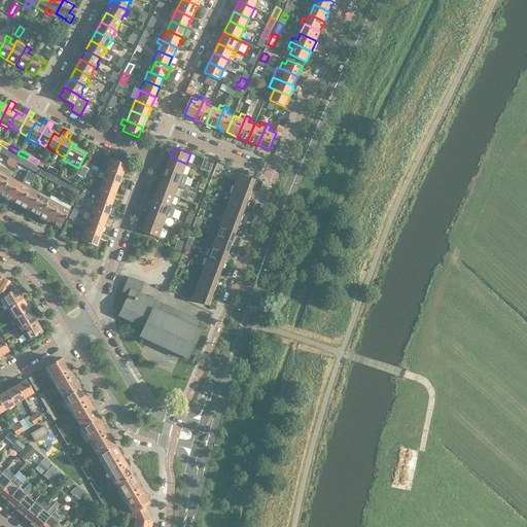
[(170,156),(166,168),(183,174),(186,164),(170,156)]
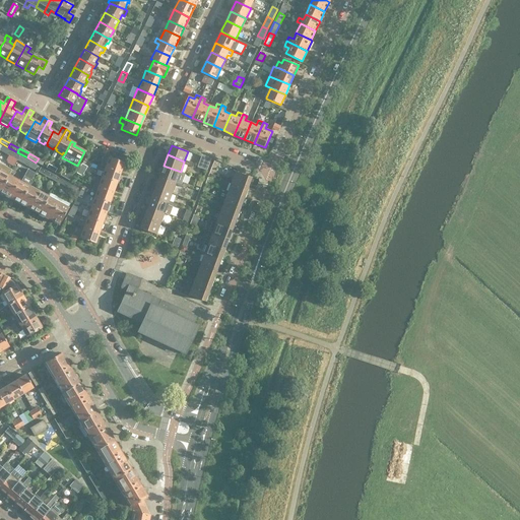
[(202,154),(198,167),(207,171),(211,158),(202,154)]
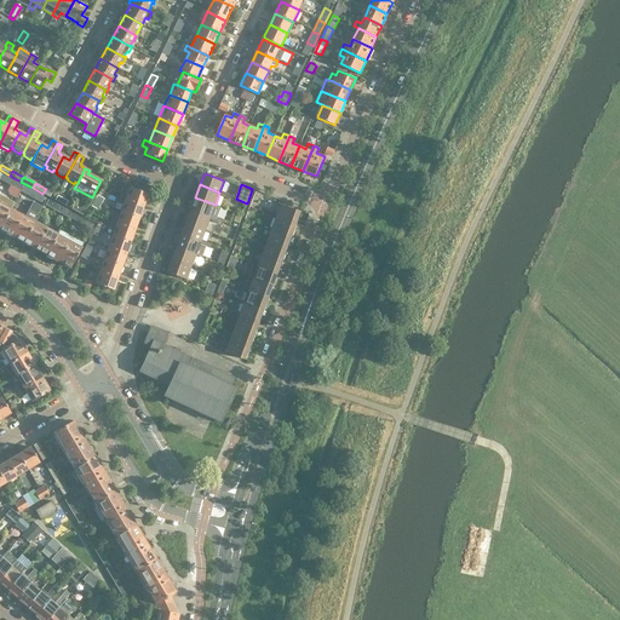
[(16,197),(19,191),(12,187),(11,187),(9,190),(11,195),(16,197)]
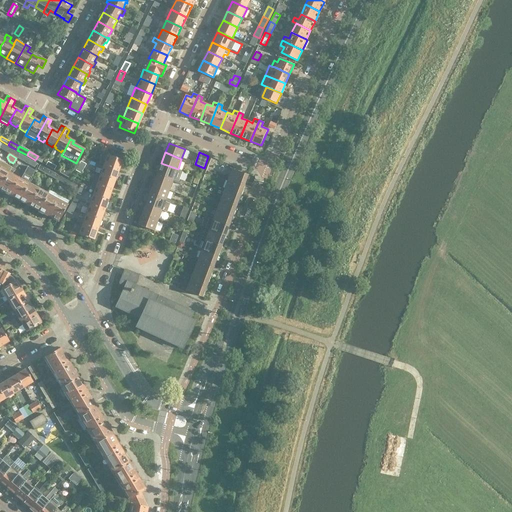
[(103,165),(118,171),(122,161),(107,155),(105,160),(100,158),(98,163),(103,165)]
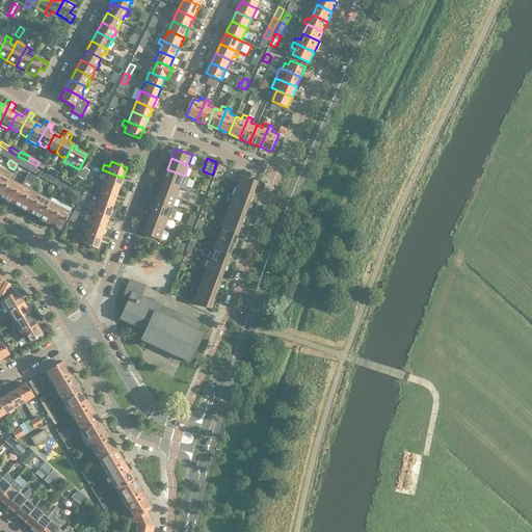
[(0,194),(12,173),(0,165),(0,194)]
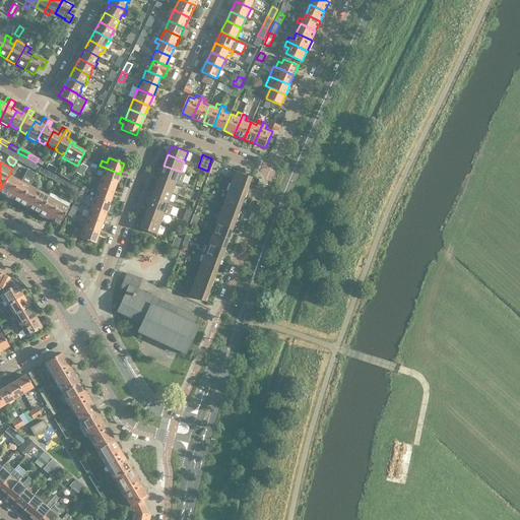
[(164,166),(160,175),(177,182),(181,172),(164,166)]
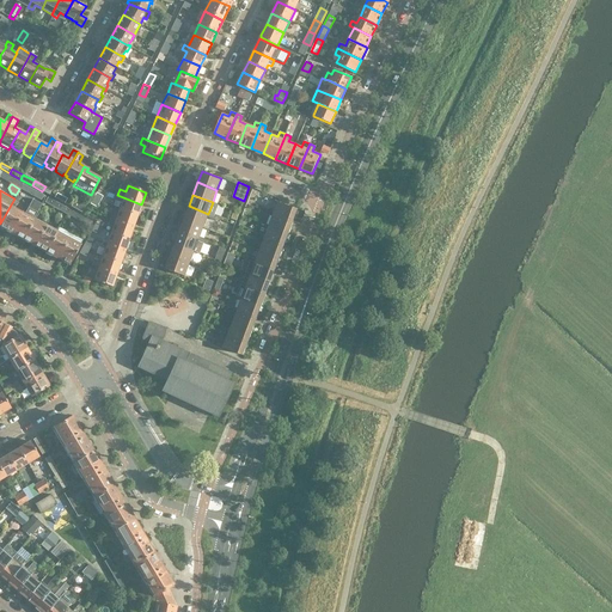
[(138,215),(141,204),(123,197),(121,203),(118,209),(138,215)]
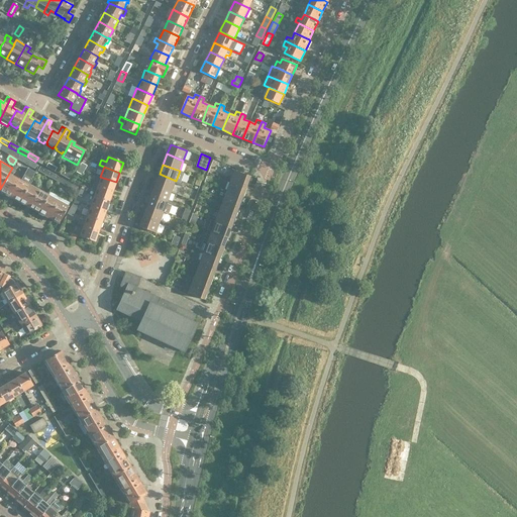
[(0,191),(18,202),(27,185),(34,172),(28,169),(22,181),(8,174),(0,189),(0,191)]
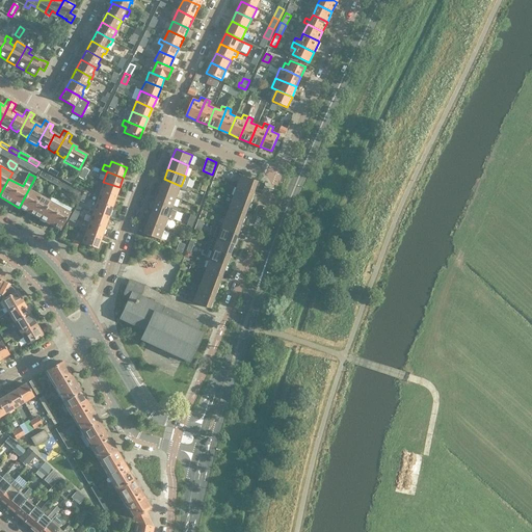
[(64,174),(61,179),(71,185),(74,179),(64,174)]
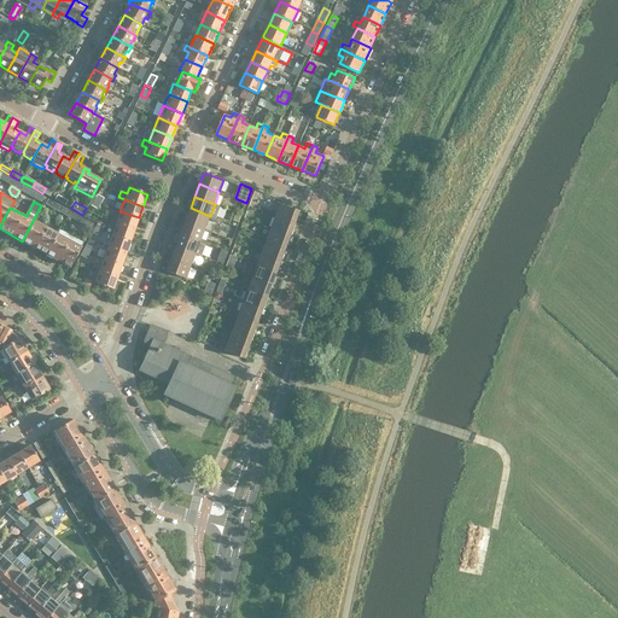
[(280,204),(275,217),(296,225),(301,211),(280,204)]
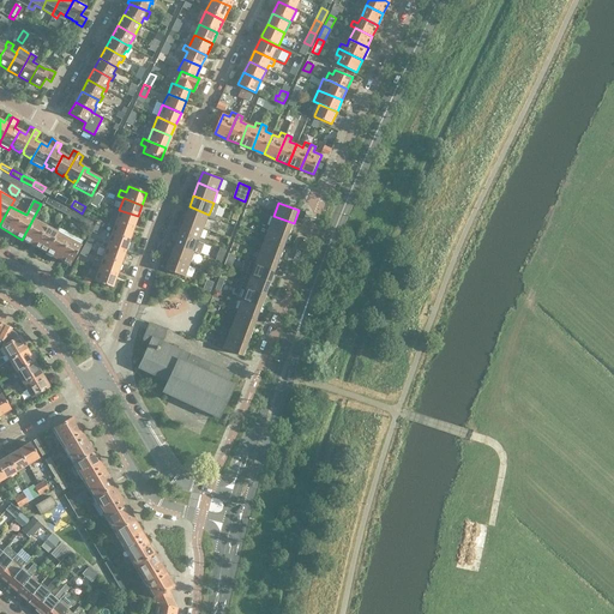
[(190,206),(185,218),(204,226),(209,215),(190,206)]
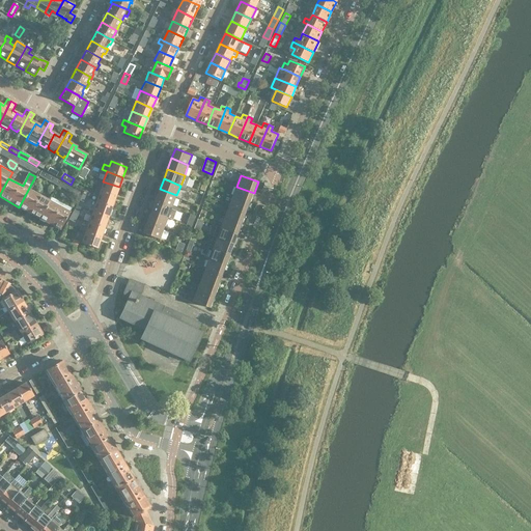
[(59,182),(56,186),(63,190),(65,185),(59,182)]
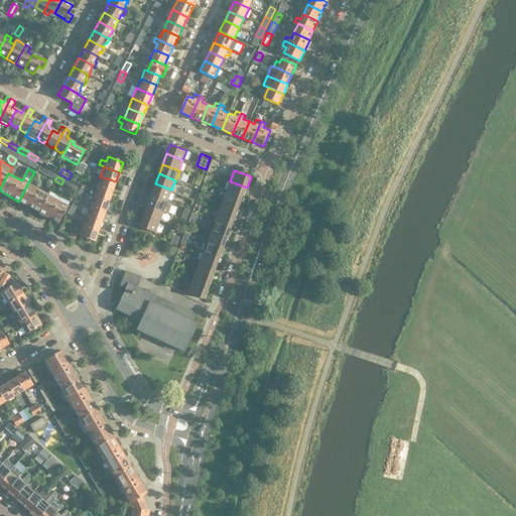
[(92,184),(97,186),(112,192),(116,181),(100,176),(99,180),(94,178),(92,184)]
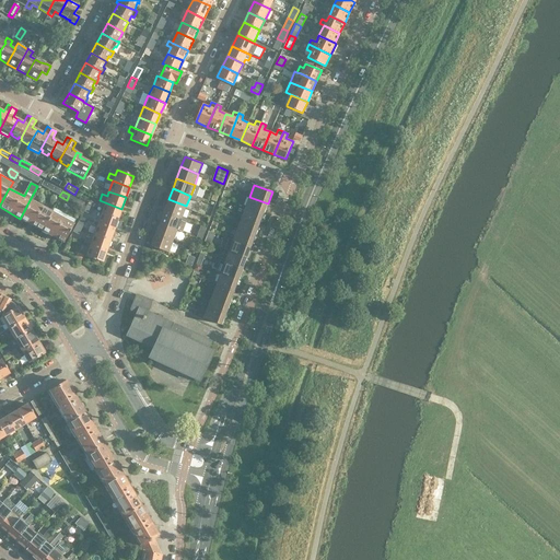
[(69,195),(67,200),(74,203),(77,199),(69,195)]
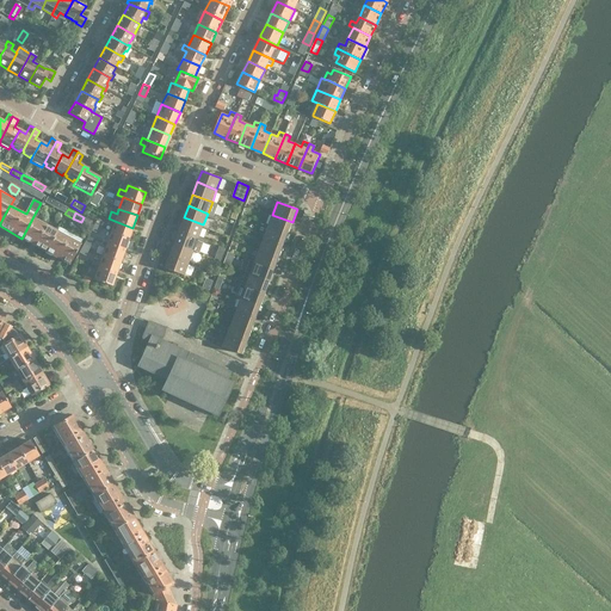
[(272,215),(267,227),(287,234),(292,222),(272,215)]
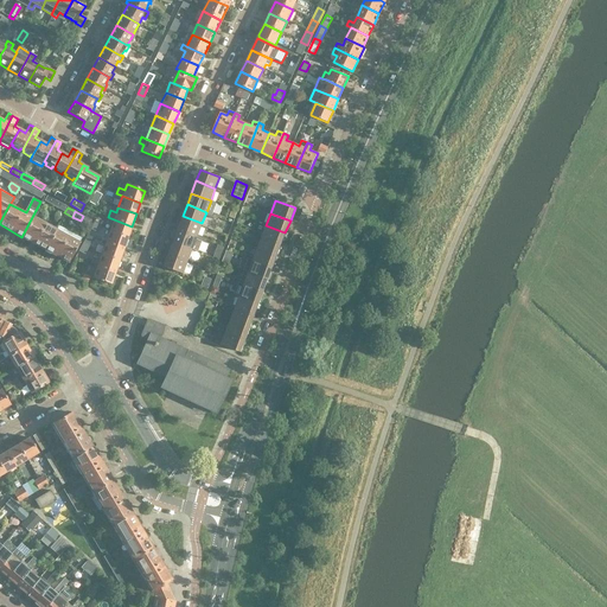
[(83,216),(81,221),(89,225),(91,221),(83,216)]
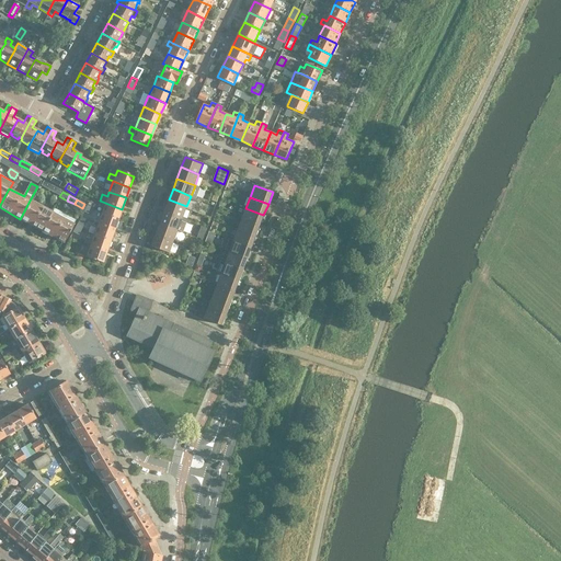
[(169,199),(164,210),(183,217),(183,216),(186,206),(169,199)]
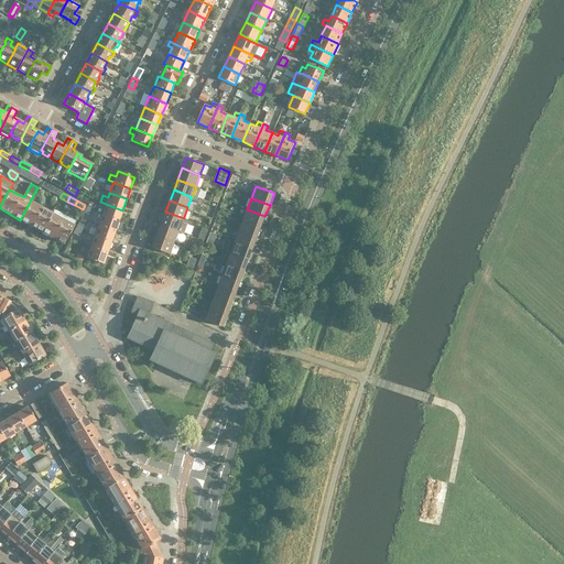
[(30,202),(20,220),(41,231),(52,213),(30,202)]
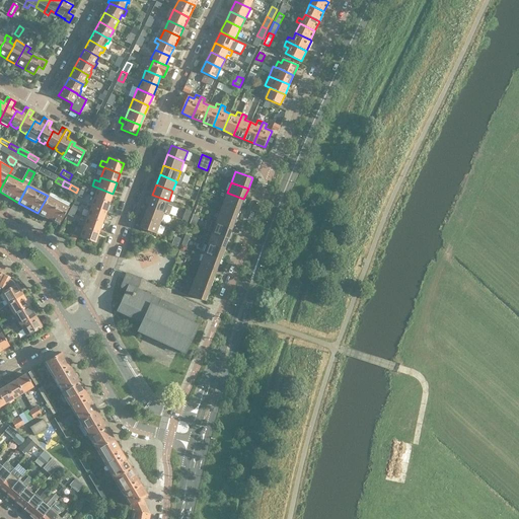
[(95,193),(93,198),(108,204),(113,194),(97,188),(92,186),(90,191),(95,193)]
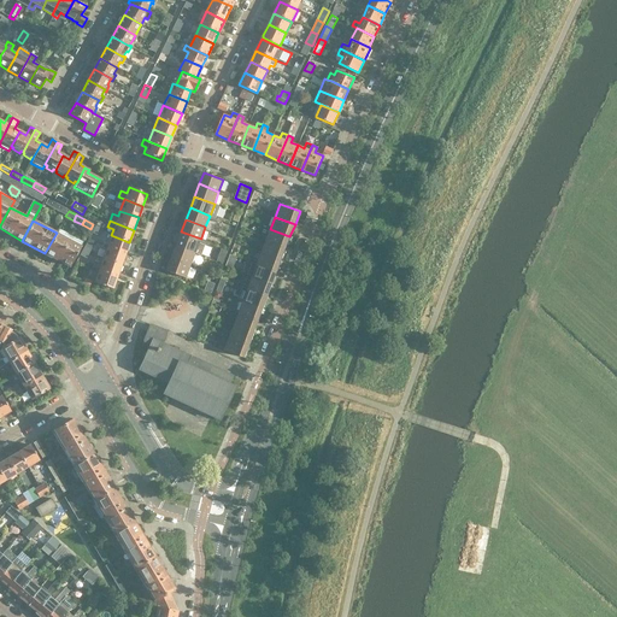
[(270,229),(266,241),(286,248),(289,236),(270,229)]
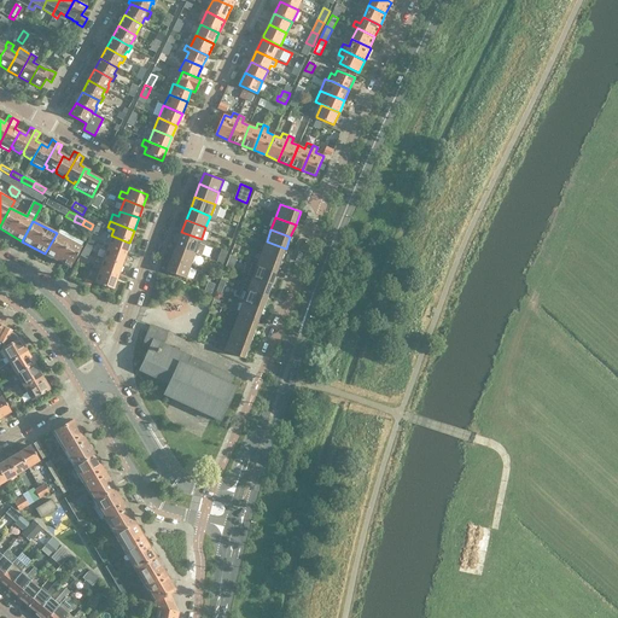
[(205,244),(200,242),(202,239),(181,232),(176,246),(196,254),(200,256),(205,244)]
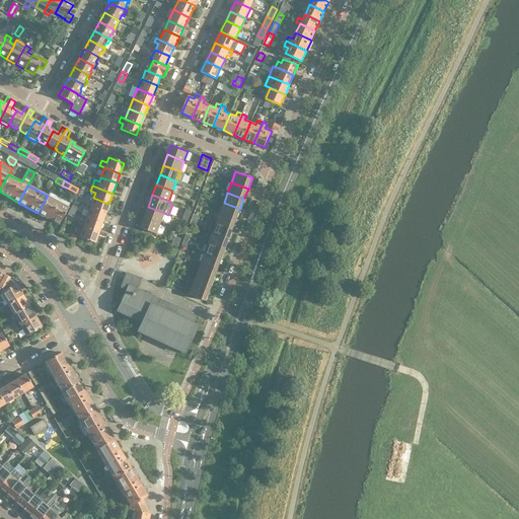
[(58,224),(70,203),(56,196),(54,200),(48,196),(38,213),(58,224)]
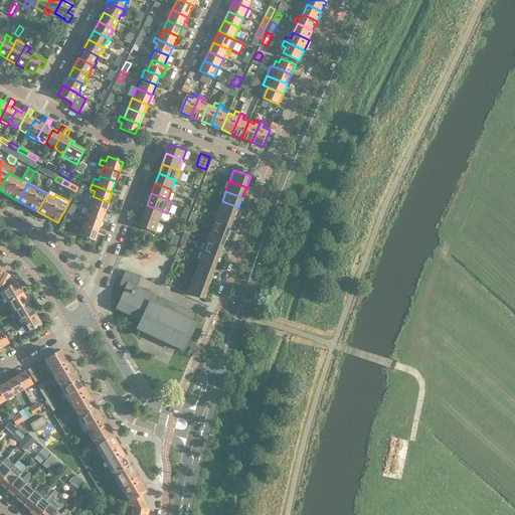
[(93,196),(90,206),(105,211),(108,202),(93,196)]
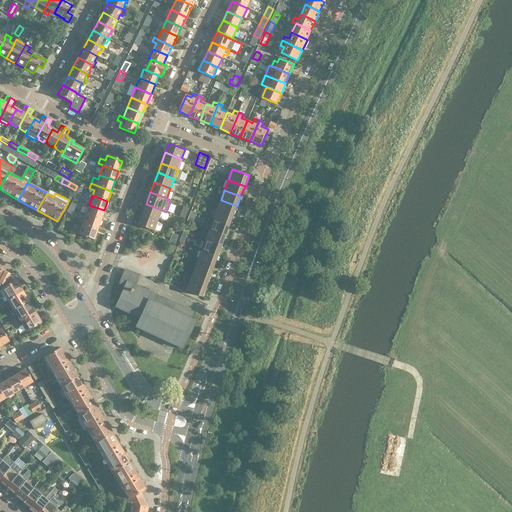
[(221,200),(217,210),(233,216),(237,206),(221,200)]
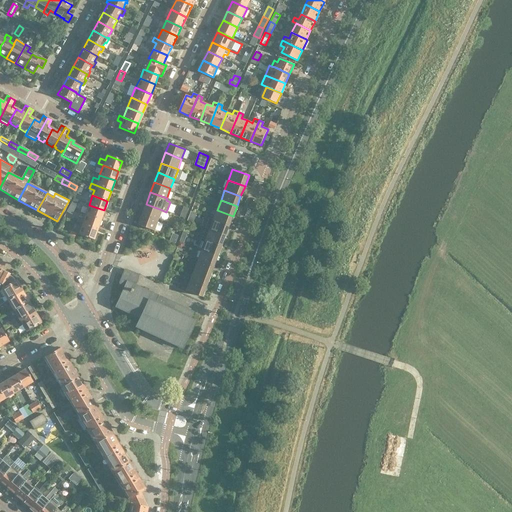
[(146,204),(142,215),(158,221),(162,210),(146,204)]
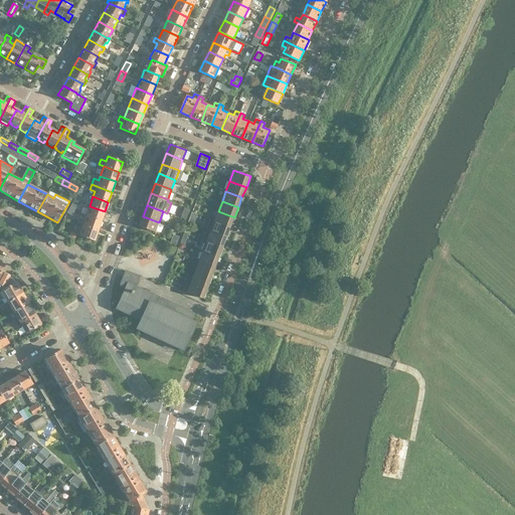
[(90,206),(86,215),(102,221),(105,211),(90,206)]
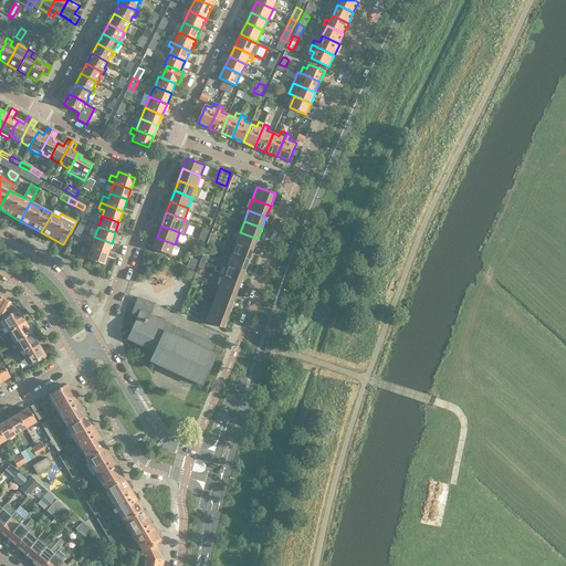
[(76,228),(72,236),(79,239),(82,231),(76,228)]
